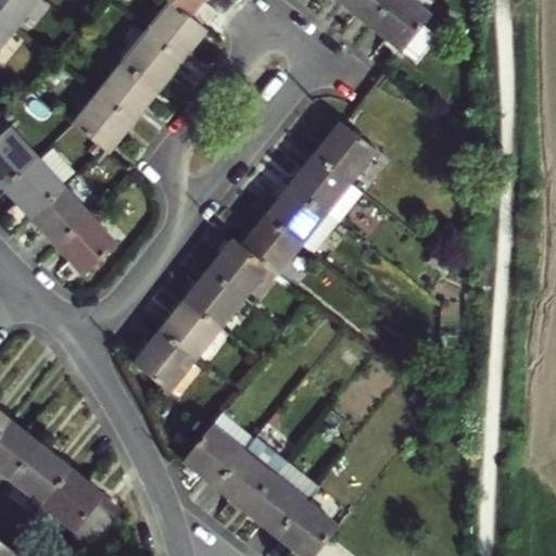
[(38,0),(0,0),(0,13),(17,27),(38,0)]
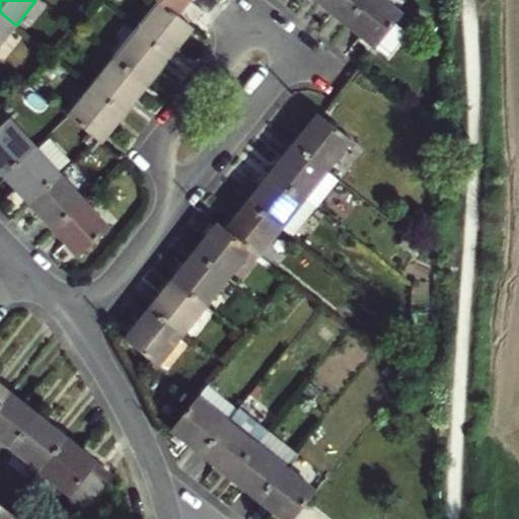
[(195,28),(178,13),(161,0),(138,29),(171,56),(195,28)]
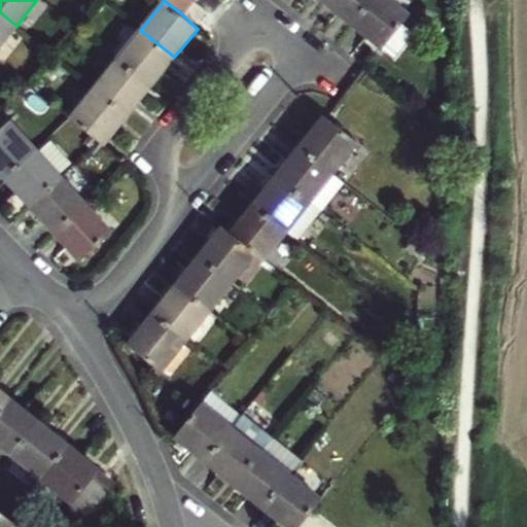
[(191,0),(163,0),(164,0),(181,13),(191,0)]
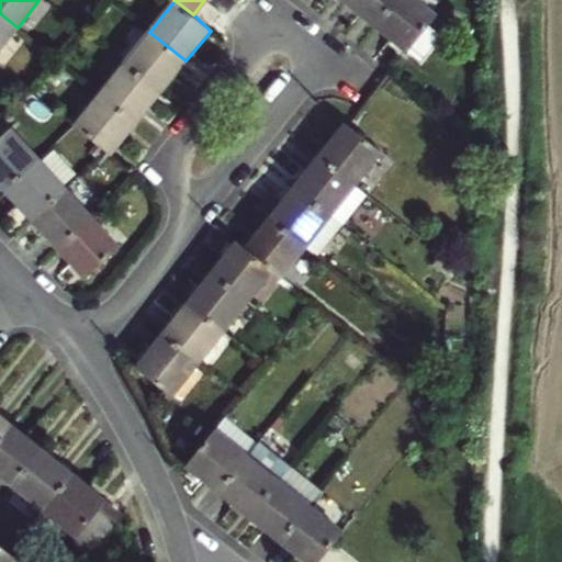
[(346,0),(375,24),(395,0),(346,0)]
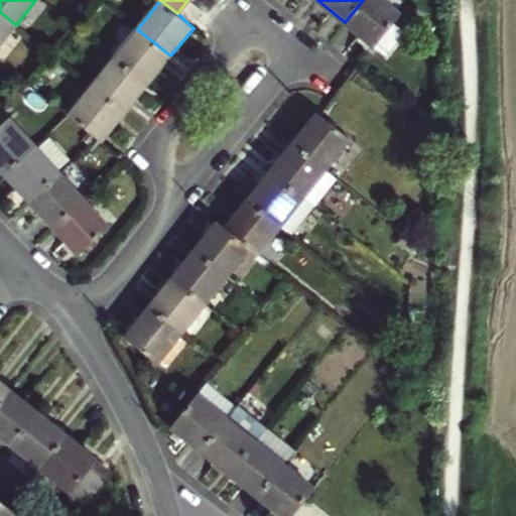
[(385,0),(363,0),(345,22),(386,55),(406,31),(394,22),(401,13),(385,0)]
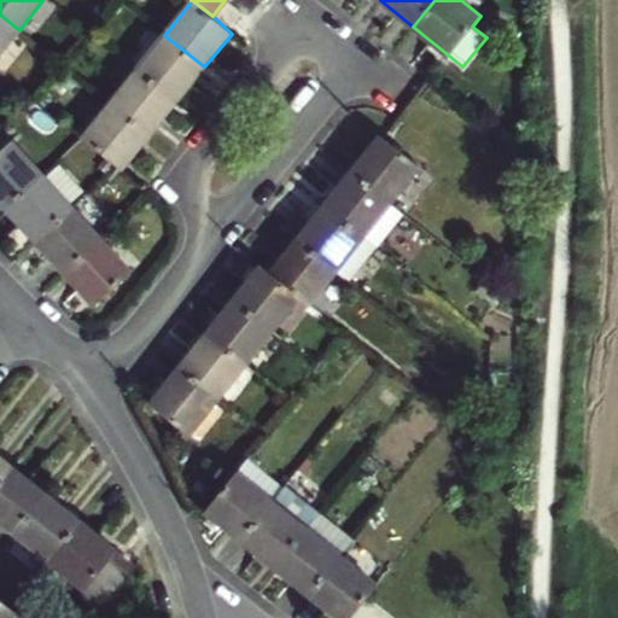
[(0,53),(19,30),(0,15),(0,53)]
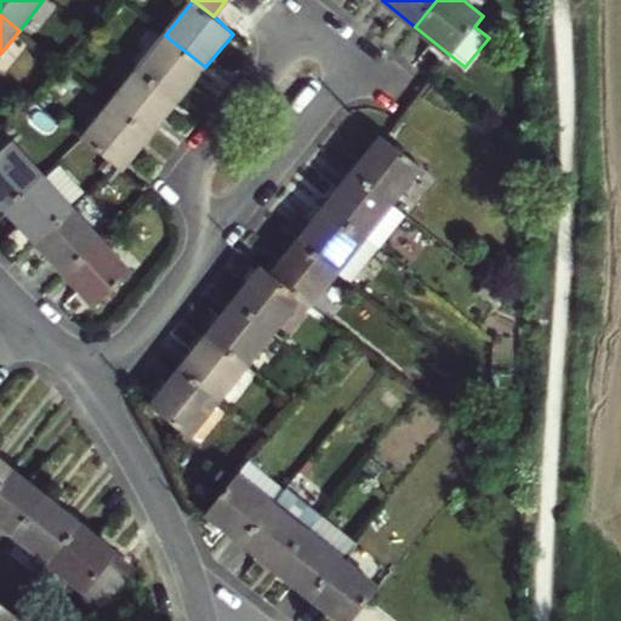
[(205,67),(165,35),(137,69),(177,102),(205,67)]
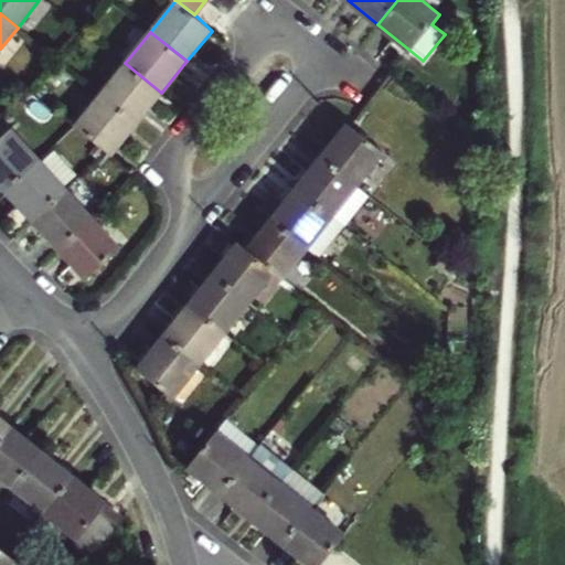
[(161,93),(125,63),(99,94),(137,123),(161,93)]
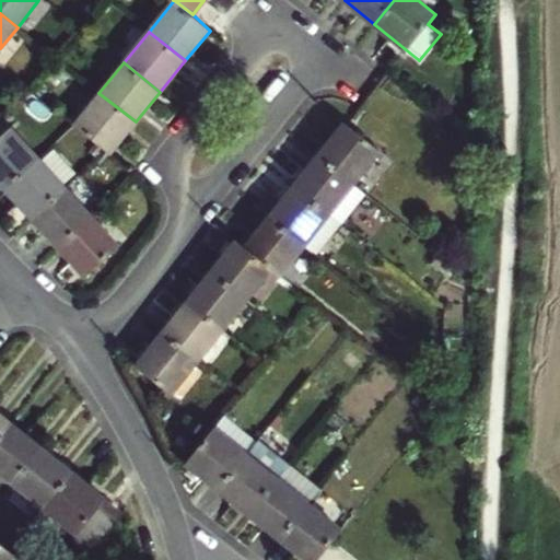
[(445,92),(432,83),(422,96),(434,106),(445,92)]
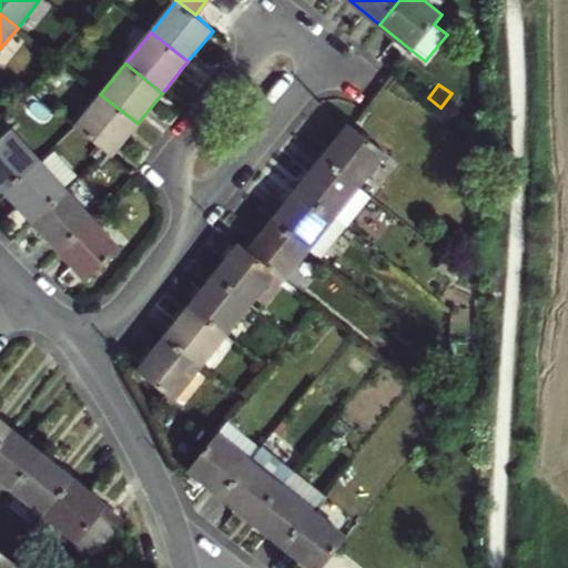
[(100,94),(74,125),(107,152),(111,155),(138,123),(100,94)]
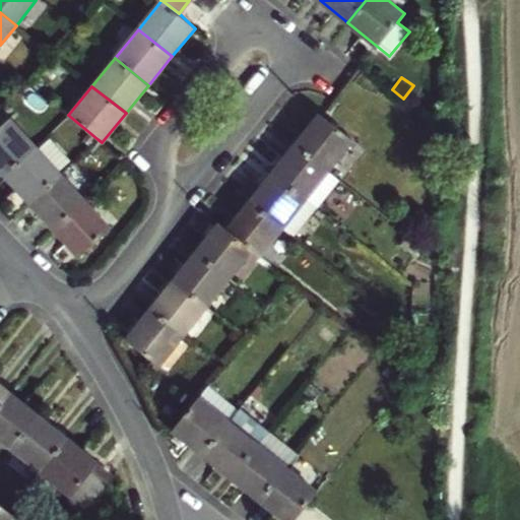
[(319,113),(295,143),(328,170),(352,139),(319,113)]
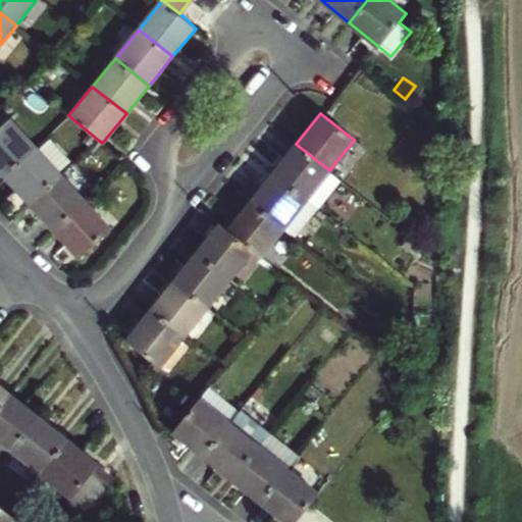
[(3,123),(0,119),(0,170),(3,174),(35,146),(9,118),(3,123)]
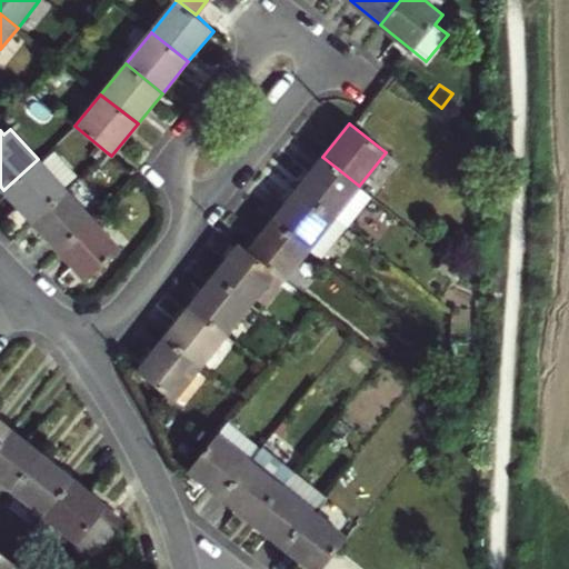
[(333,218),(359,186),(322,157),(297,188),(333,218)]
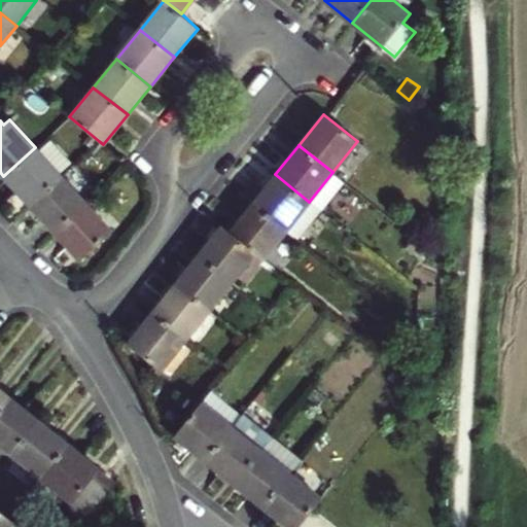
[(29,205),(61,175),(35,147),(3,176),(29,205)]
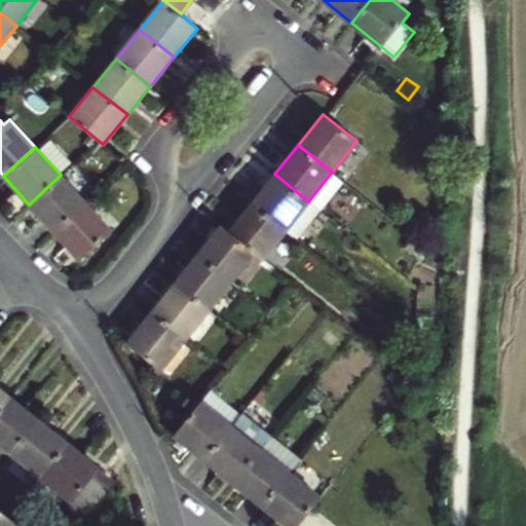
[(321,211),(343,181),(332,172),(308,201),(321,211)]
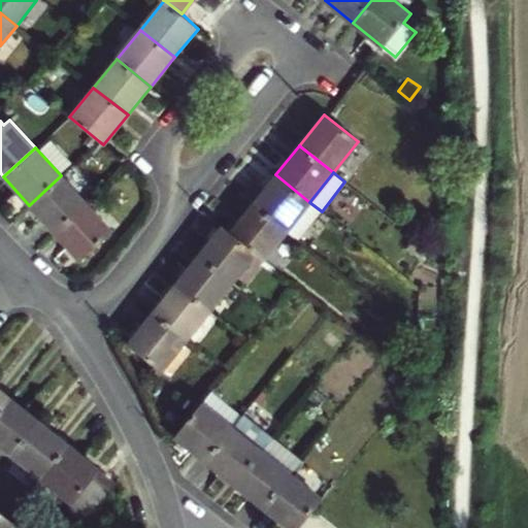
[(287,231),(309,202),(275,174),(253,204),(287,231)]
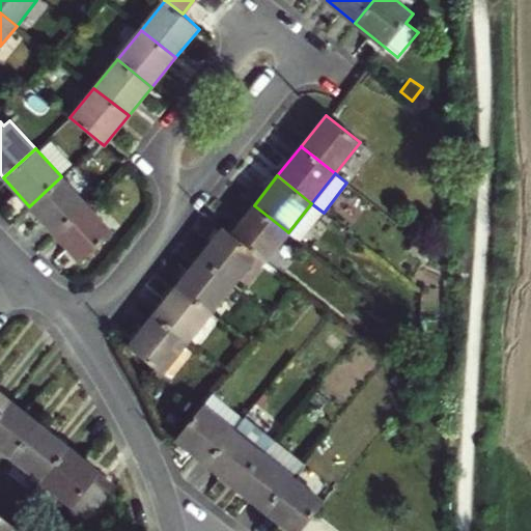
[(29,206),(54,233),(87,204),(61,176),(29,206)]
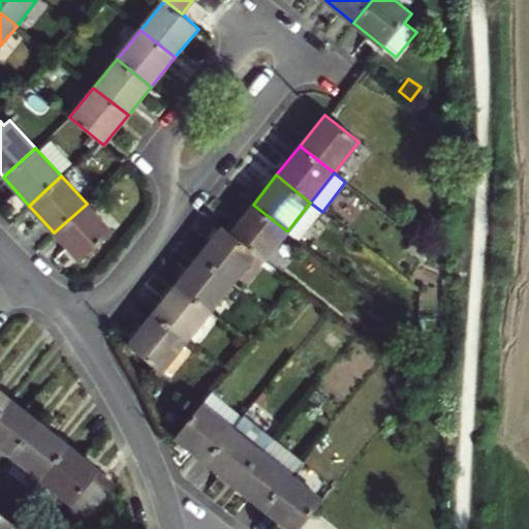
[(114,232),(87,204),(54,232),(81,262),(114,232)]
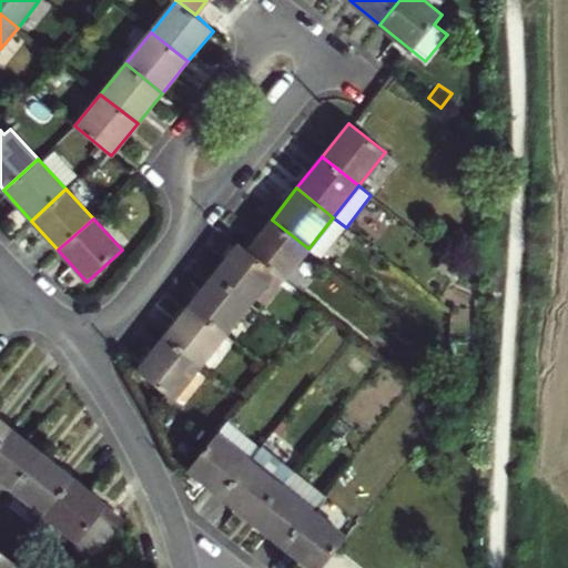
[(308,249),(272,220),(246,251),(273,273),(283,281),(308,249)]
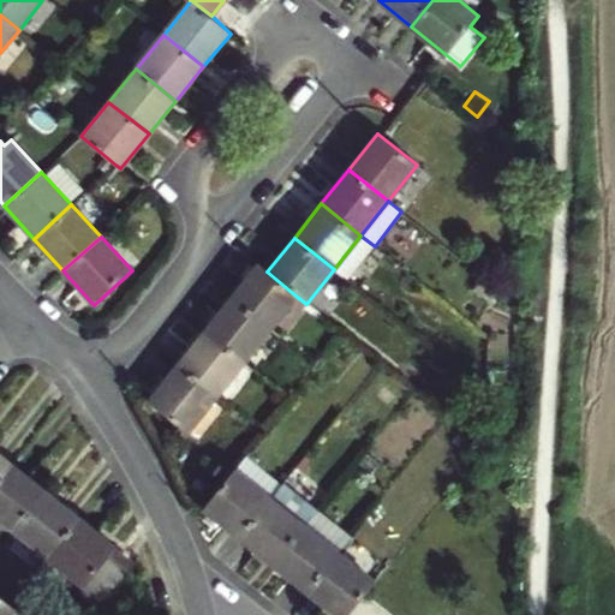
[(269,329),(296,296),(267,272),(256,264),(230,298),(269,329)]
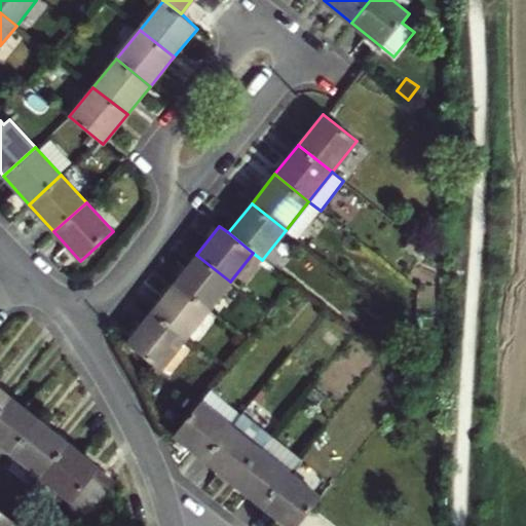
[(174,284),(208,311),(230,282),(196,255),(174,284)]
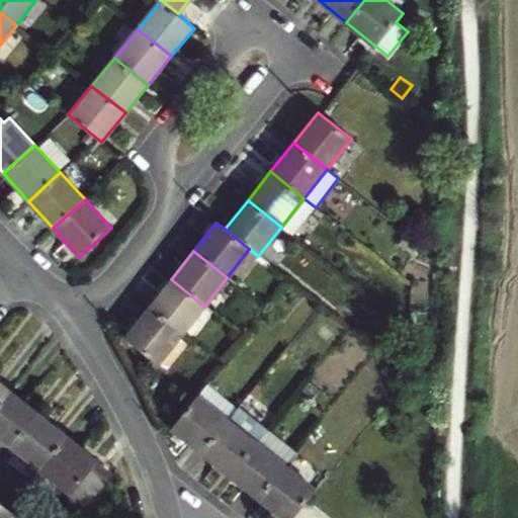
[(182,334),(204,307),(171,279),(149,308),(182,334)]
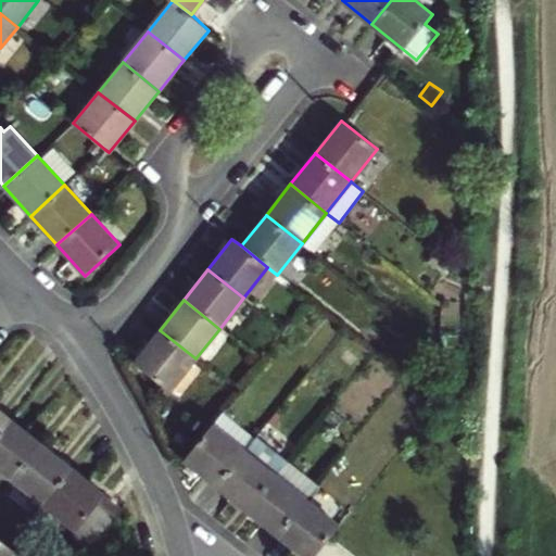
[(196,358),(160,330),(134,362),(169,391),(196,358)]
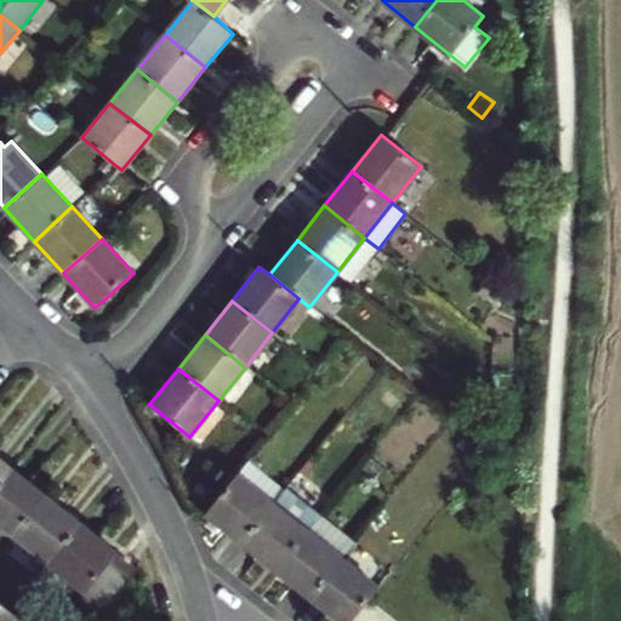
[(0,482),(12,468),(0,457),(0,482)]
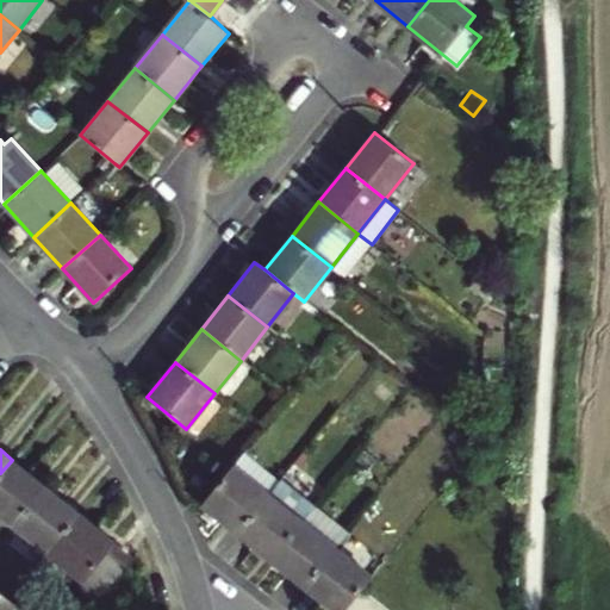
[(0,515),(13,526),(44,486),(12,460),(0,473),(0,515)]
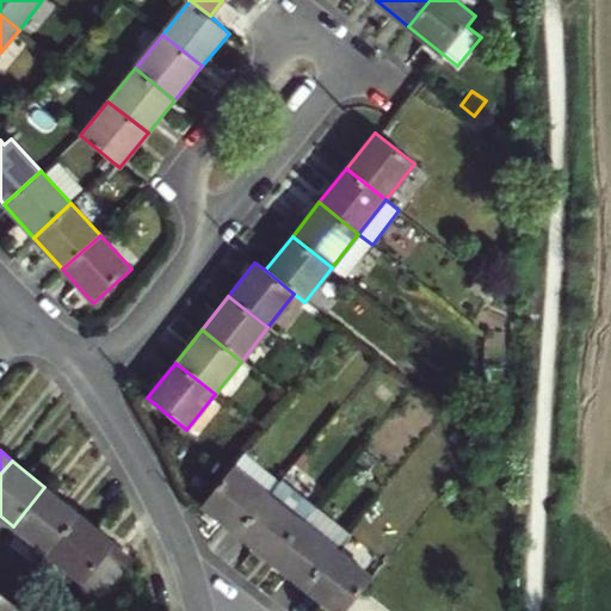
[(238,534),(269,494),(233,466),(202,505),(238,534)]
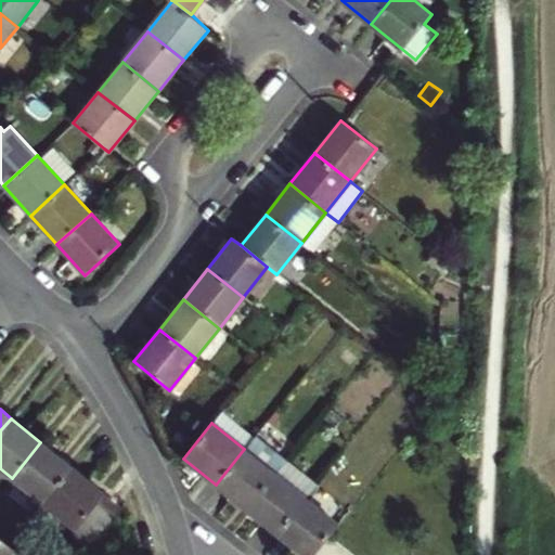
[(255,436),(244,449),(216,485),(246,508),(285,460),(255,436)]
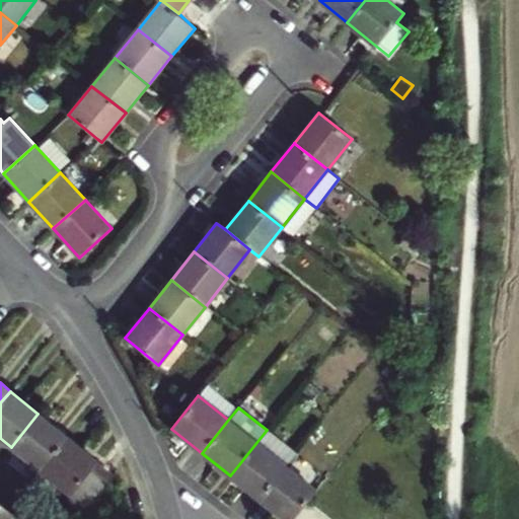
[(11,447),(40,470),(67,437),(38,414),(11,447)]
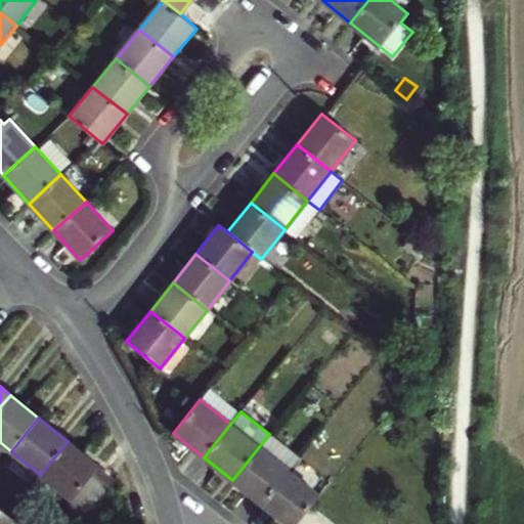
[(269,434),(232,480),(261,503),(287,470),(299,454),(271,432),(269,434)]
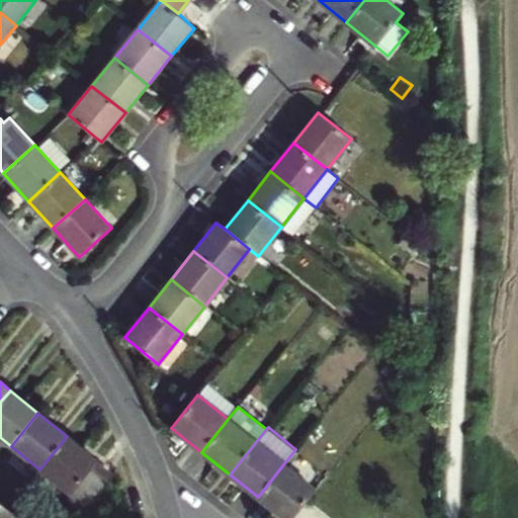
[(113,473),(67,436),(39,469),(70,493),(64,500),(81,513),(113,473)]
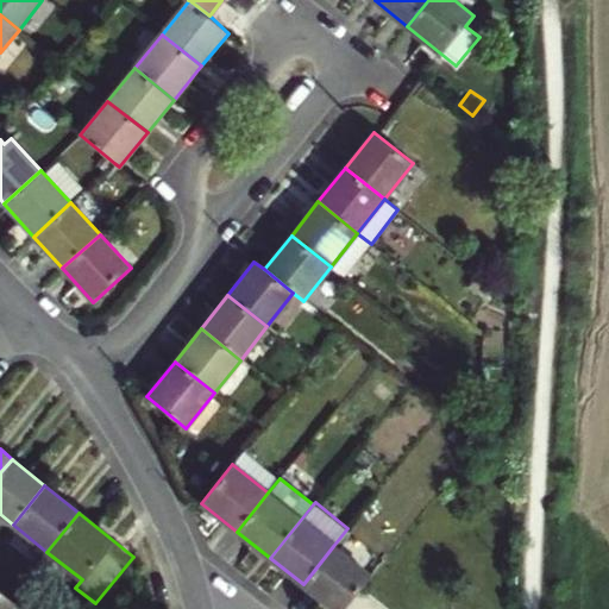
[(333,546),(303,584),(334,608),(343,608),(371,575),(333,546)]
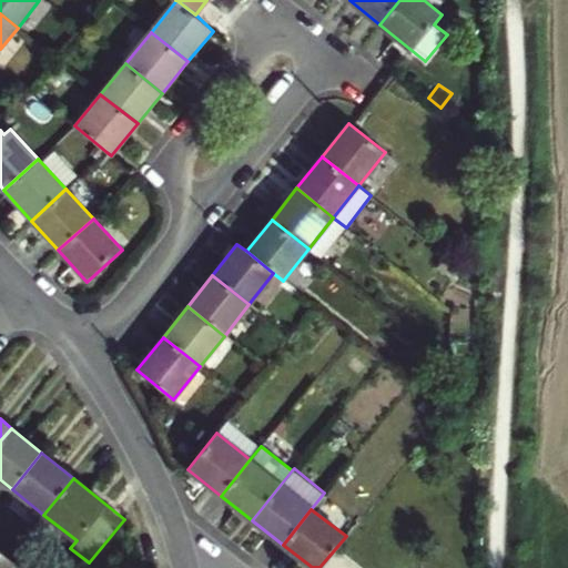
[(0,549),(0,567),(6,567),(13,560),(9,557),(0,549)]
